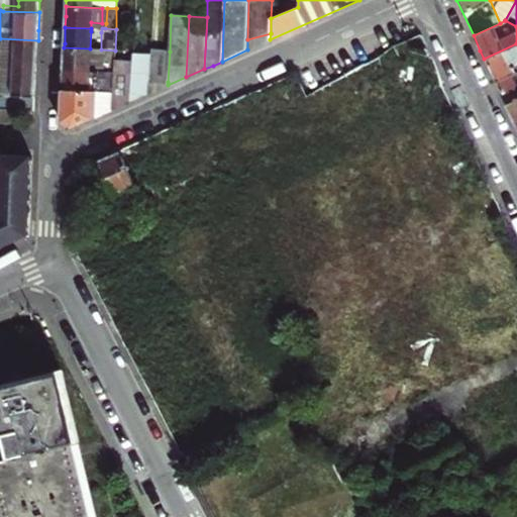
[(91,31),(90,48),(101,49),(101,32),(91,31)]
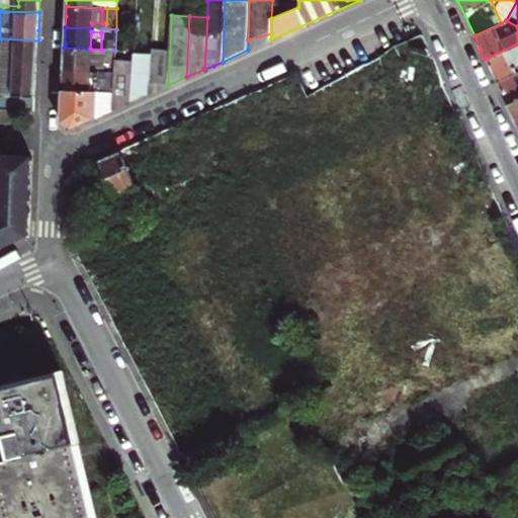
[(0,96),(35,98),(37,68),(38,40),(0,38),(0,96)]
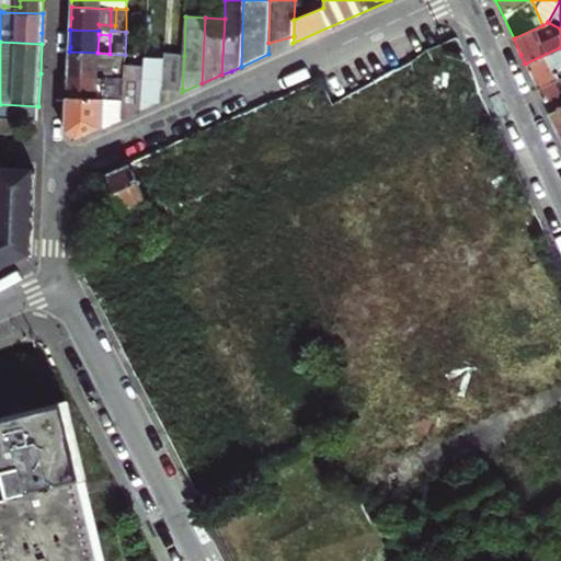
[(533,79),(537,88),(560,76),(560,47),(525,64),(533,79)]
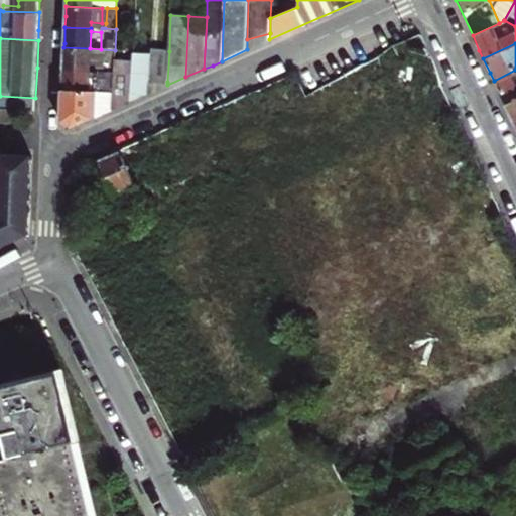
[(63,60),(63,70),(114,72),(114,60),(115,50),(101,49),(90,48),(63,47),(63,60)]
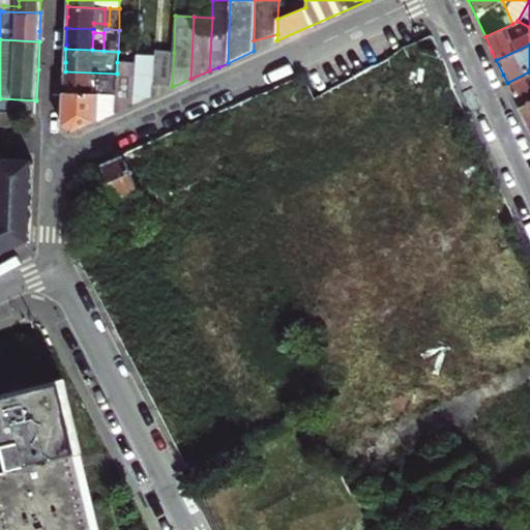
[(153,83),(172,84),(174,53),(155,52),(155,56),(153,83)]
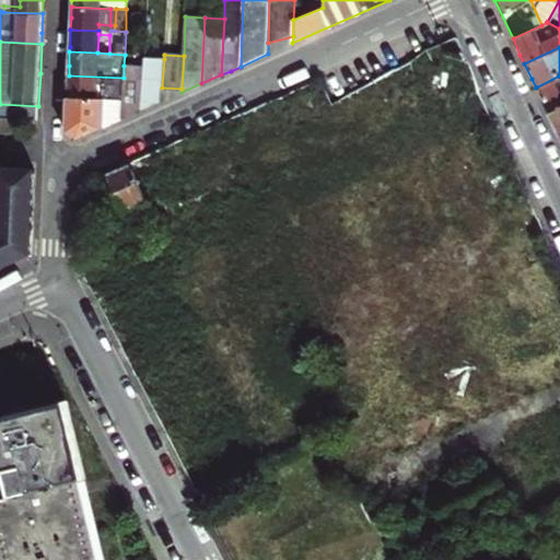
[(162,88),(164,59),(144,58),(143,67),(142,109),(162,101),(162,88)]
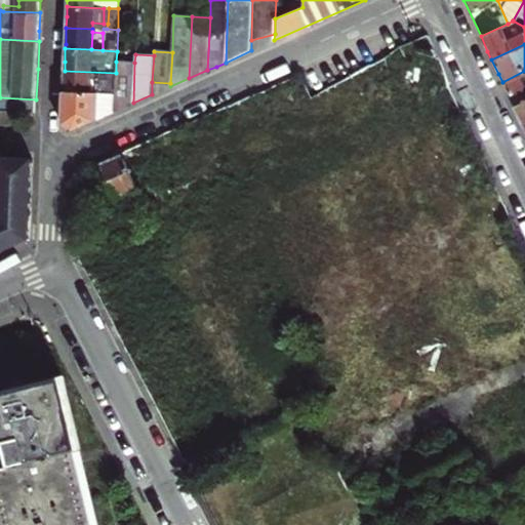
[(114,112),(133,103),(134,63),(116,62),(116,73),(115,93),(114,112)]
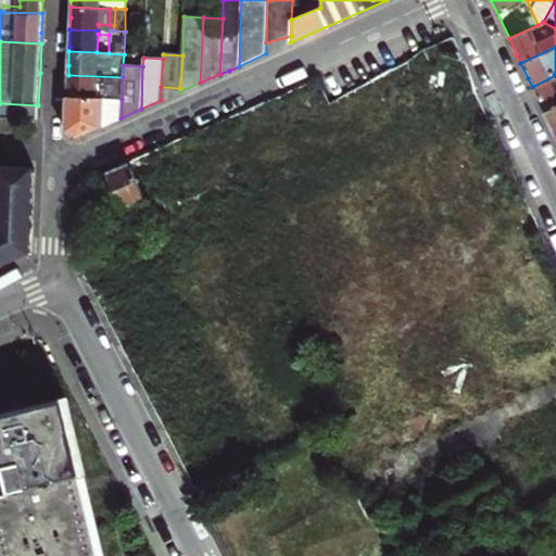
[(67,86),(67,97),(102,99),(122,99),(123,77),(68,75),(67,86)]
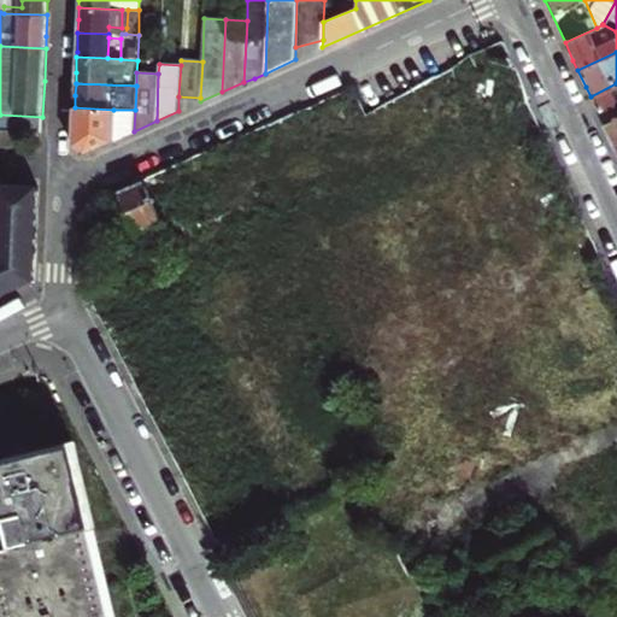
[(616,83),(591,97),(598,113),(603,124),(616,117),(616,83)]
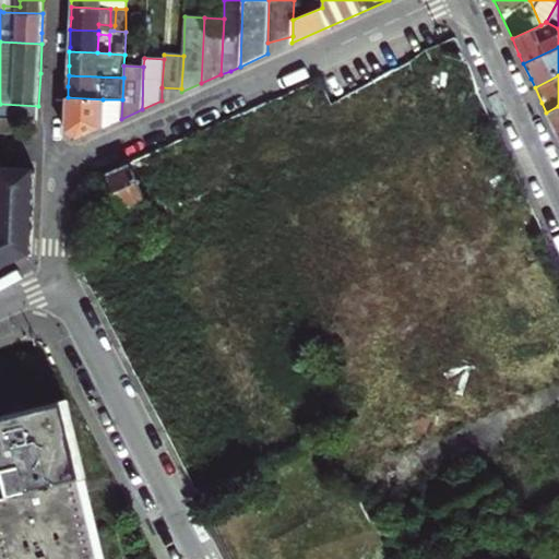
[(103,99),(68,97),(67,132),(72,135),(78,139),(103,127),(103,99)]
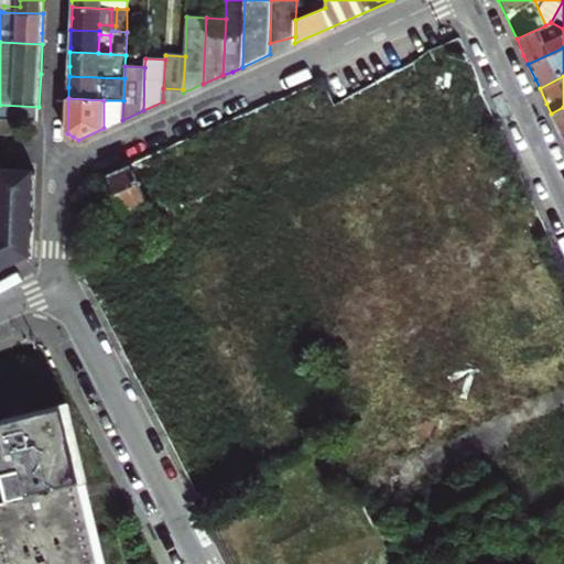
[(122,120),(123,100),(104,100),(104,128),(122,120)]
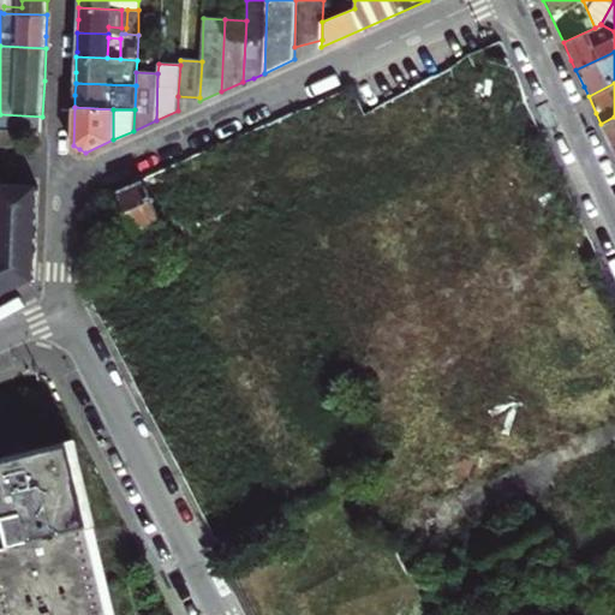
[(0,131),(42,133),(42,117),(0,114),(0,131)]
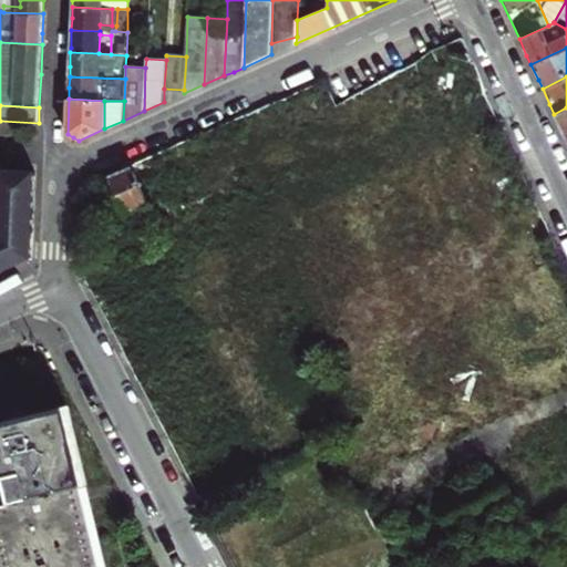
[(566,131),(566,107),(554,114),(559,124),(563,133),(566,131)]
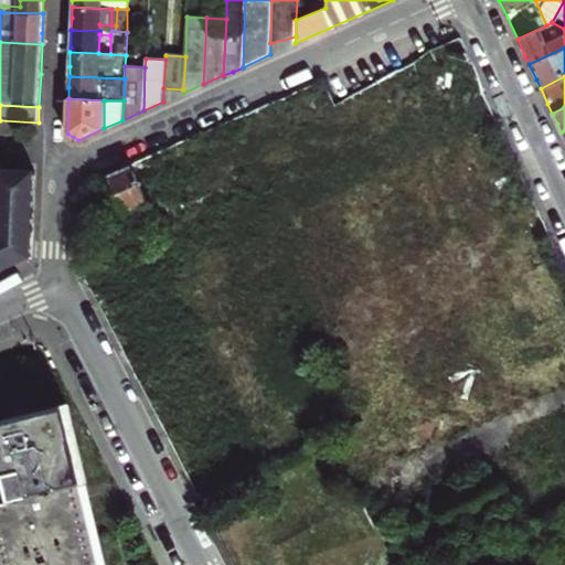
[(117,172),(107,177),(129,224),(152,214),(130,167),(117,172)]
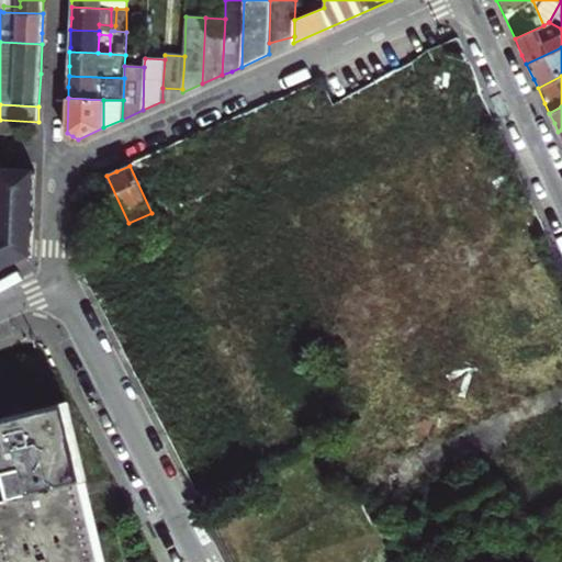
[(0,270),(31,257),(32,246),(36,170),(0,168),(0,270)]
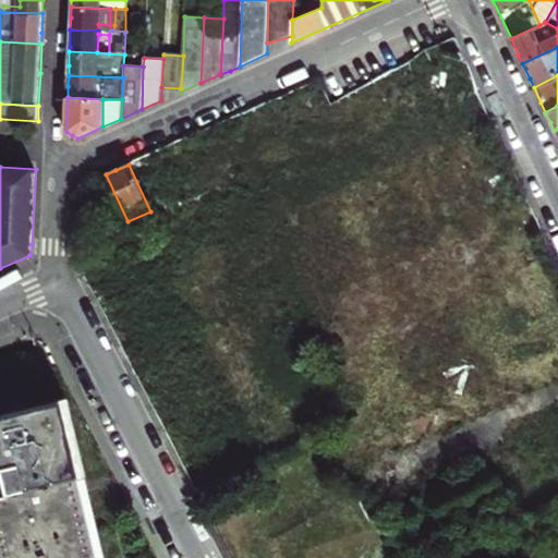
[(102,557),(65,402),(0,417),(0,472),(8,471),(13,495),(0,497),(0,525),(7,557),(102,557)]
